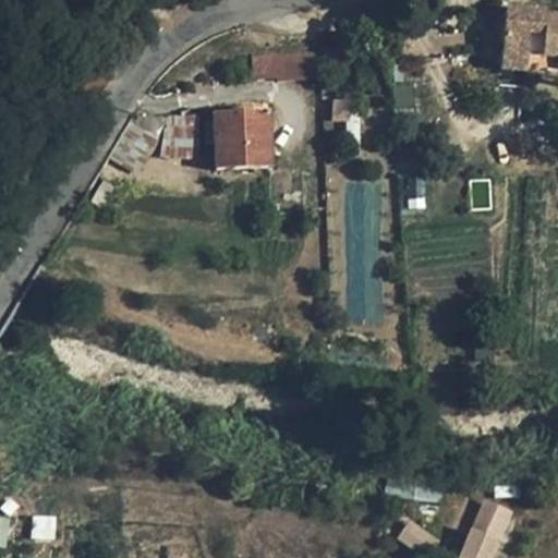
[(506,11),(493,23),(497,31),(502,25),(505,22),(506,11)]
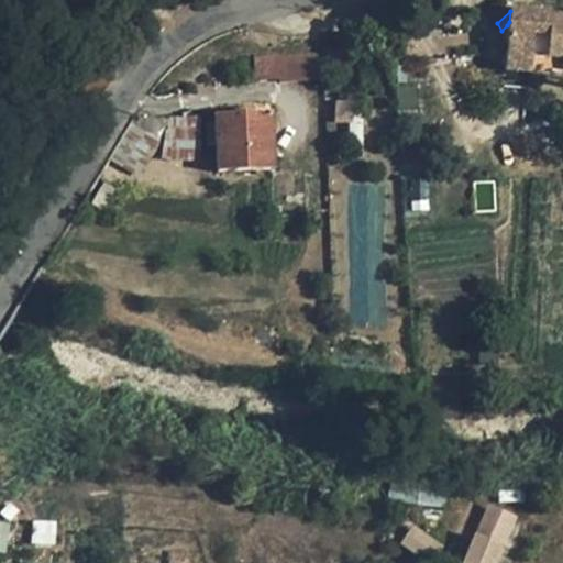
[(520,12),(510,11),(509,22),(520,12)]
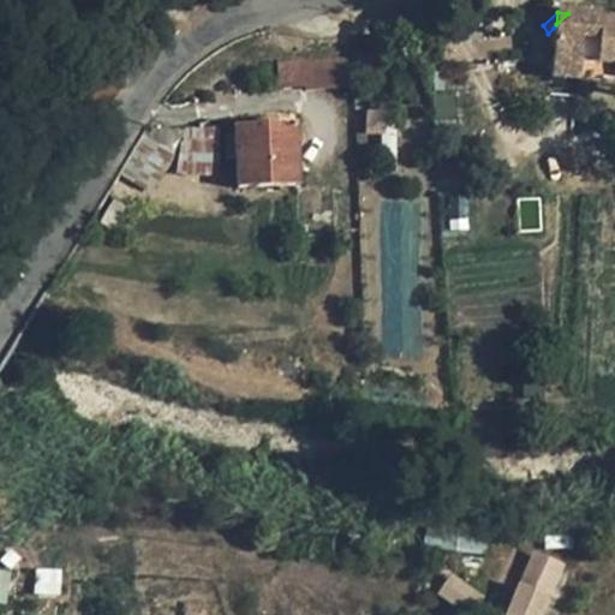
[(614,17),(568,13),(556,24),(556,28),(577,31),(614,37),(614,17)]
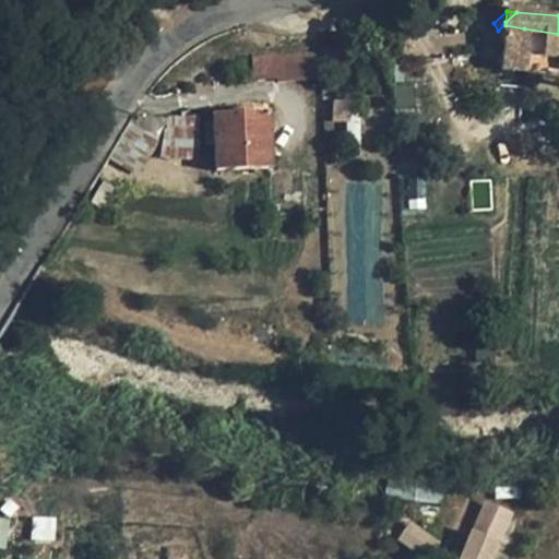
[(503,49),(506,25),(503,25),(498,31),(497,49),(503,49)]
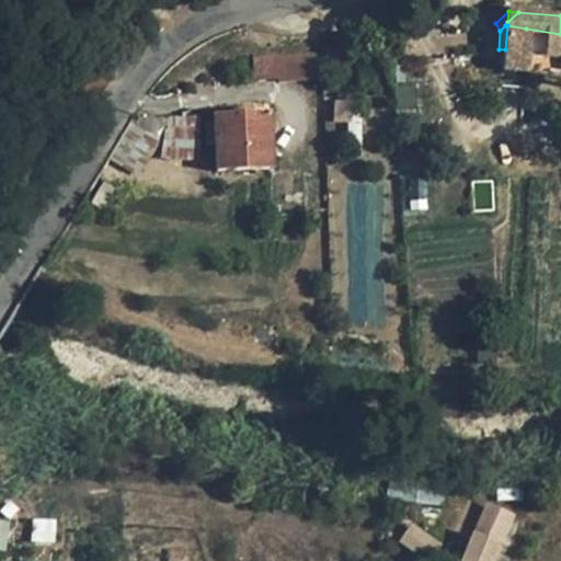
[(528,54),(560,57),(560,34),(526,29),(507,25),(505,49),(504,60),(513,63),(527,65),(528,54)]
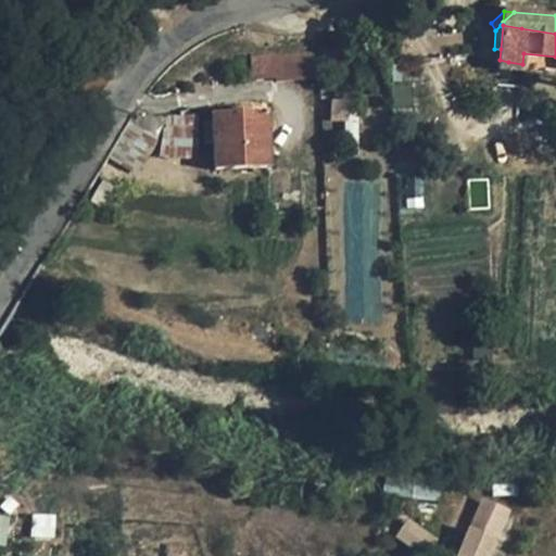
[(280,66),(258,54),(254,55),(254,75),(303,72),(304,51),(295,52),(280,66)]
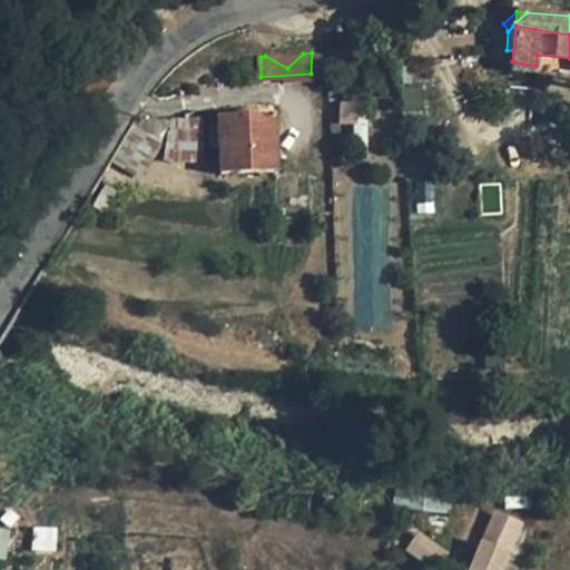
[(303,53),(265,56),(287,68),(303,53)]
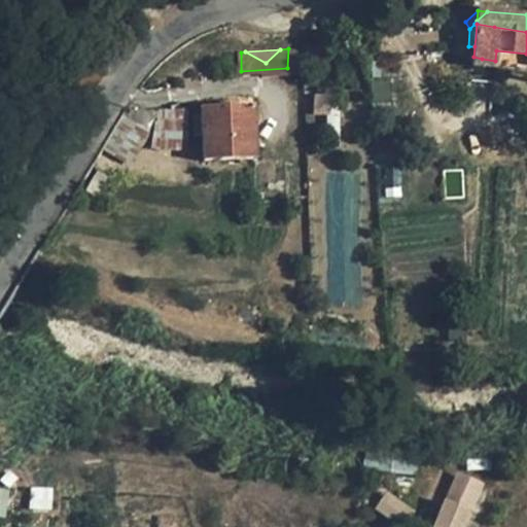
[(494,68),(495,61),(482,59),(473,57),(473,66),(476,66),(494,68)]
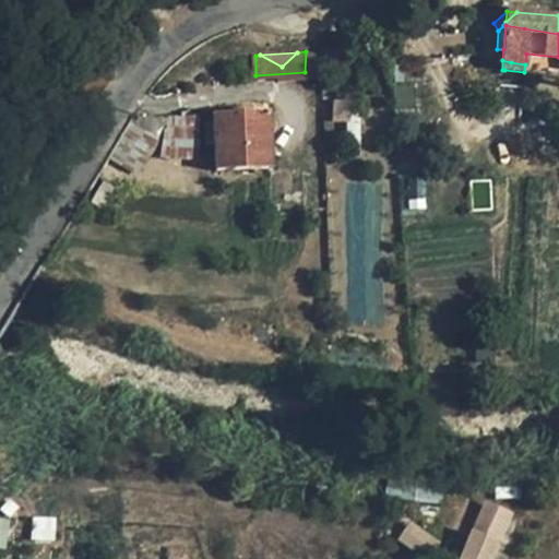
[(214,144),(215,166),(214,170),(271,169),(269,113),(228,115),(213,116),(214,135),(205,135),(206,144),(214,144)]
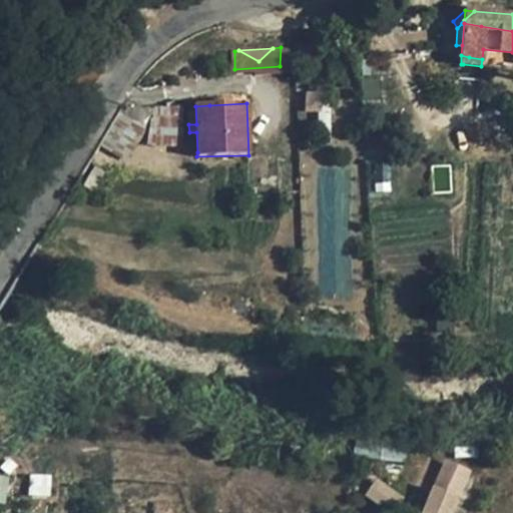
[(180,107),(154,108),(146,143),(180,145),(180,107)]
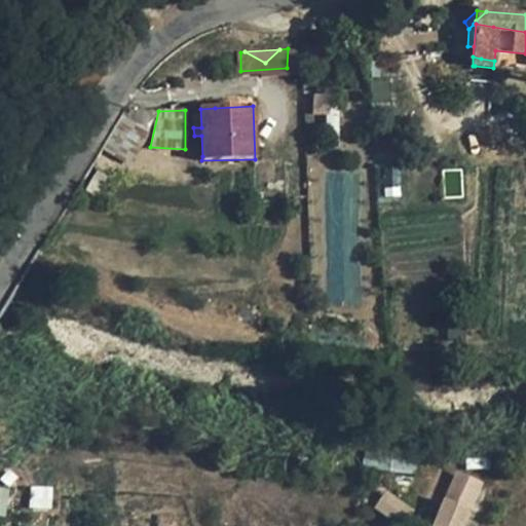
[(156,111),(144,112),(142,123),(151,128),(156,111)]
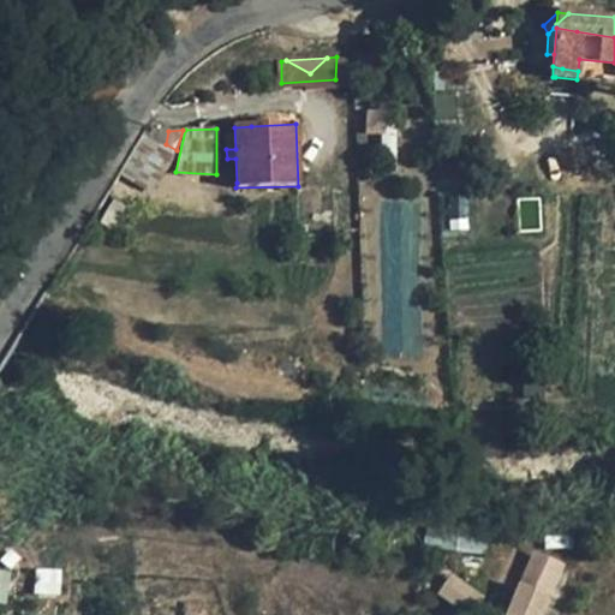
[(168,131),(144,132),(166,144),(168,131)]
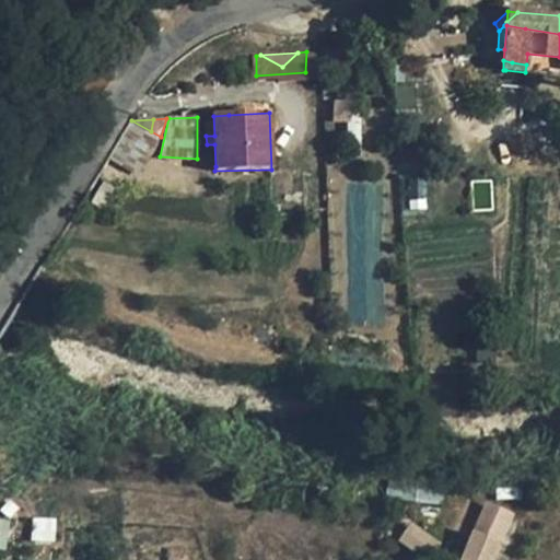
[(139,174),(146,162),(151,131),(131,120),(108,159),(139,174)]
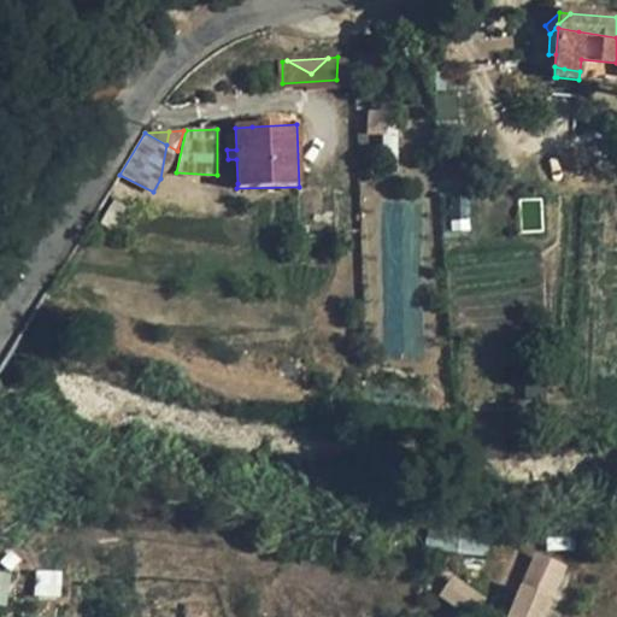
[(160,178),(177,151),(166,145),(160,178)]
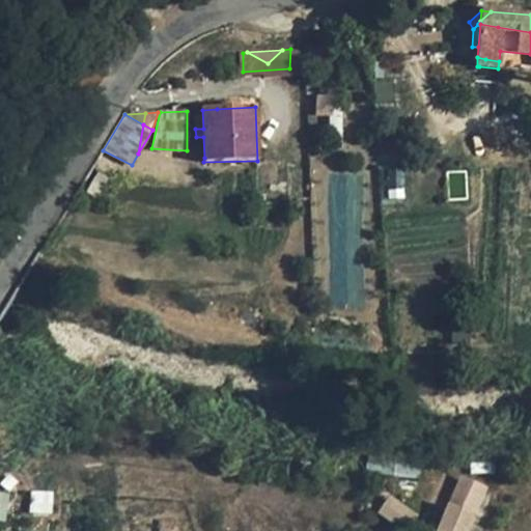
[(488,477),(466,468),(450,507),(473,516),(488,477)]
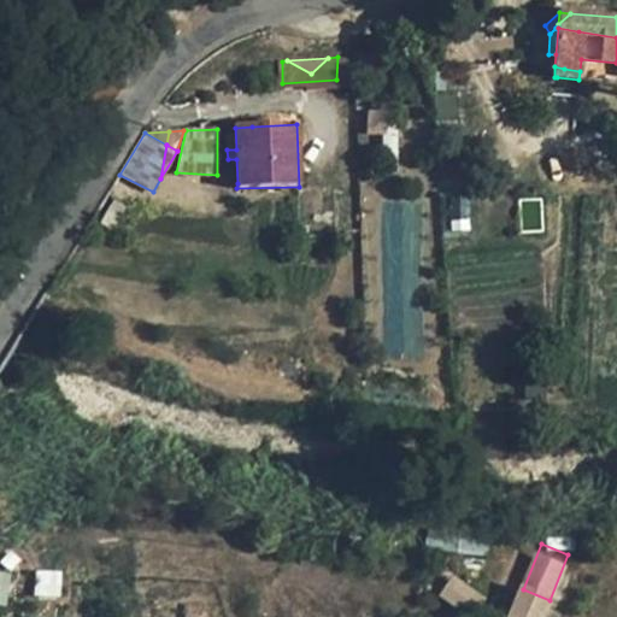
[(444,595),(471,616),(472,616),(483,604),(454,581),(444,595)]
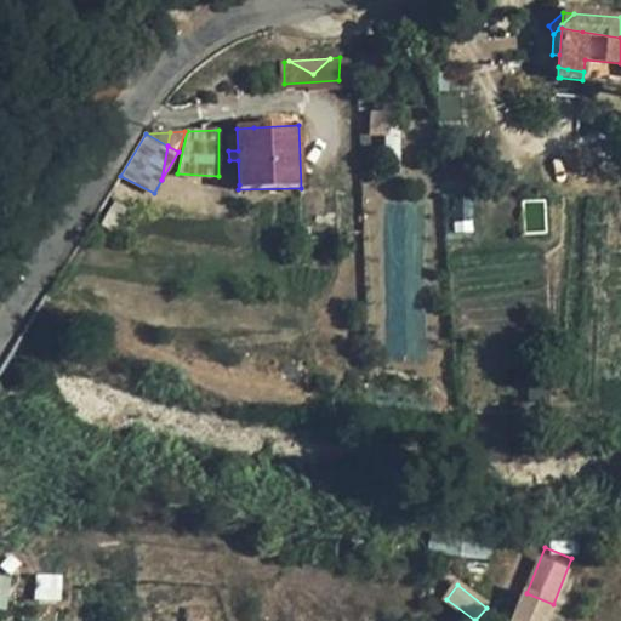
[(546,620),(553,604),(527,593),(516,620),(546,620)]
